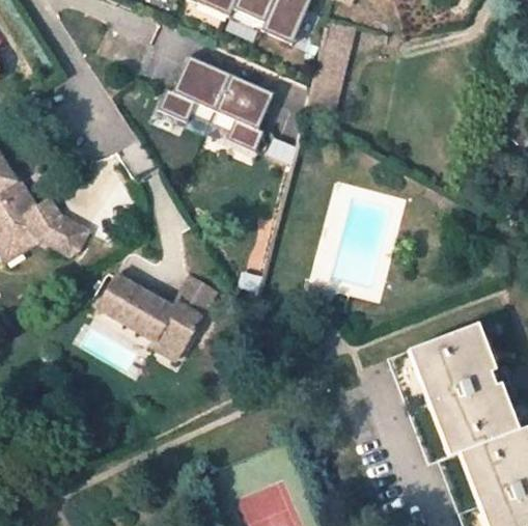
[(195,0),(228,15),(233,0),(195,0)]
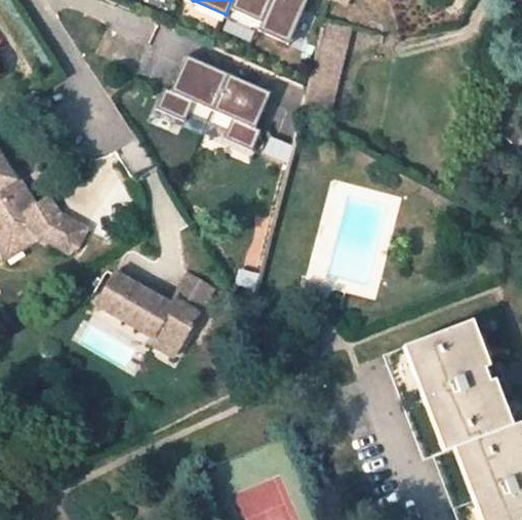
[(231,0),(226,14),(289,43),(308,0),(231,0)]
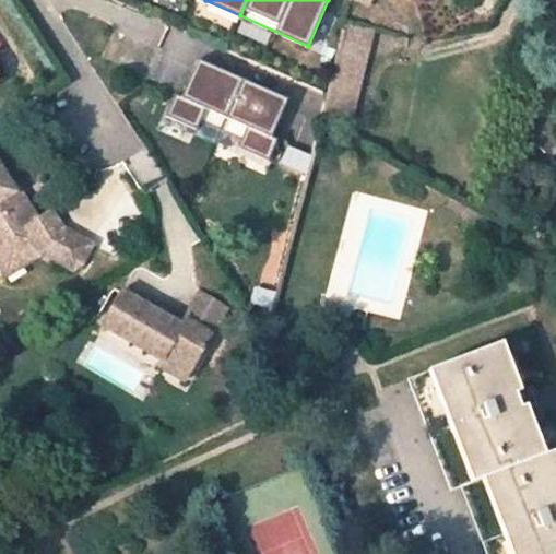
[(545,0),(543,9),(555,12),(555,0),(545,0)]
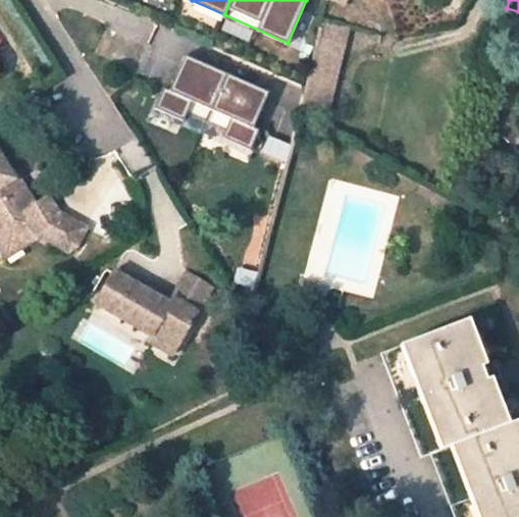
[(327,116),(350,26),(324,19),(304,103),(327,116)]
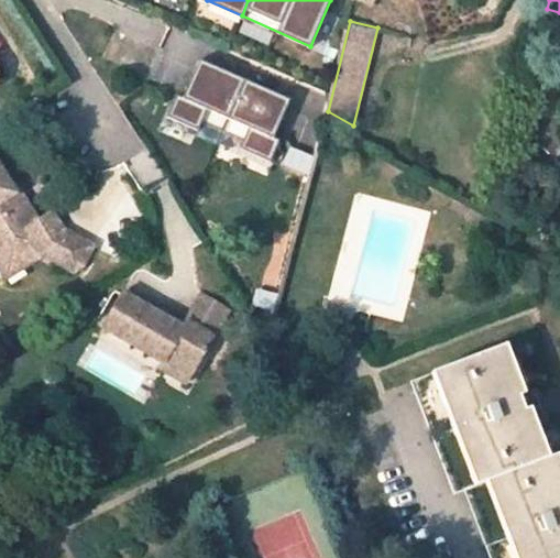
[(167,113),(272,159),(283,133),(276,131),(292,95),(199,54),(184,94),(177,91),(167,113)]
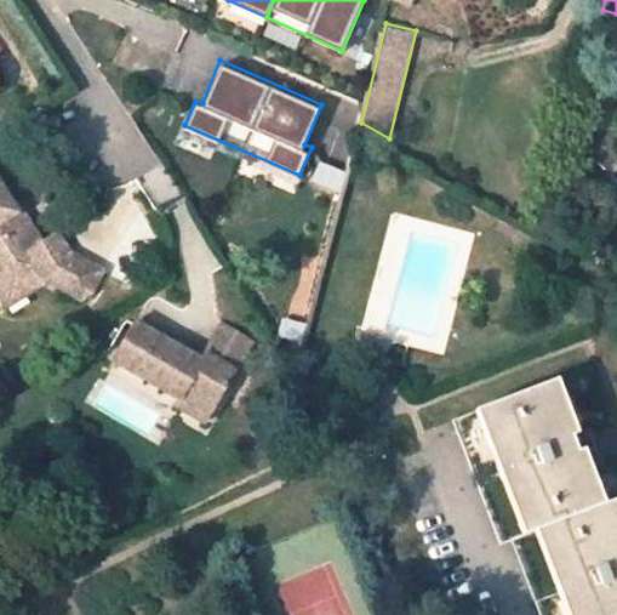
[(0,175),(0,289),(0,290),(20,279),(29,296),(51,282),(87,306),(95,301),(107,277),(75,255),(63,235),(49,245),(33,221),(29,223),(0,175)]
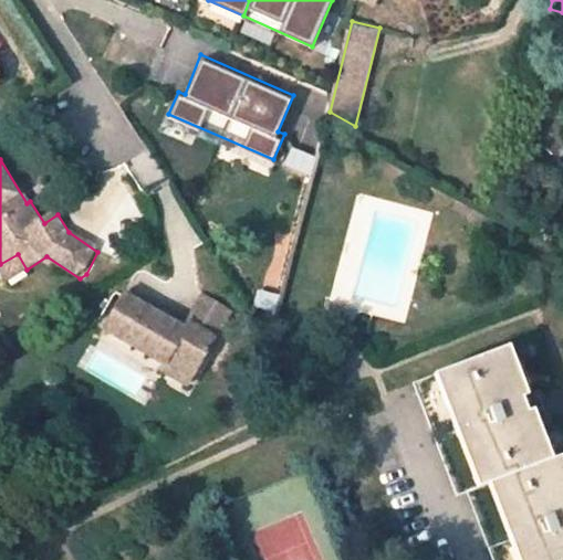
[(18,254),(0,264),(10,280),(27,270),(18,254)]
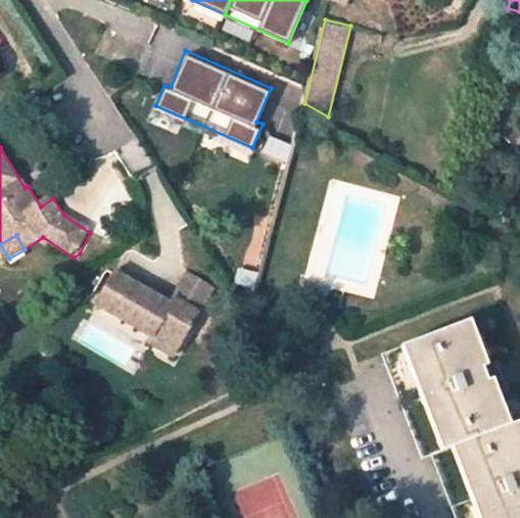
[(115,270),(97,301),(156,333),(160,325),(185,338),(200,309),(176,295),(173,300),(115,270)]
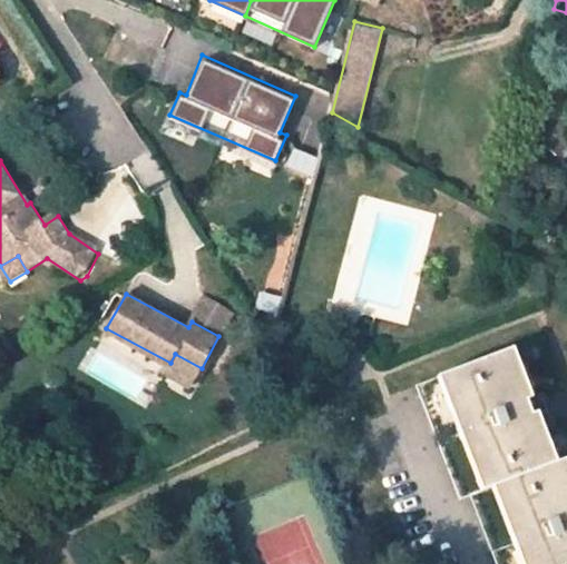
[(207,294),(192,322),(218,336),(234,308),(207,294)]
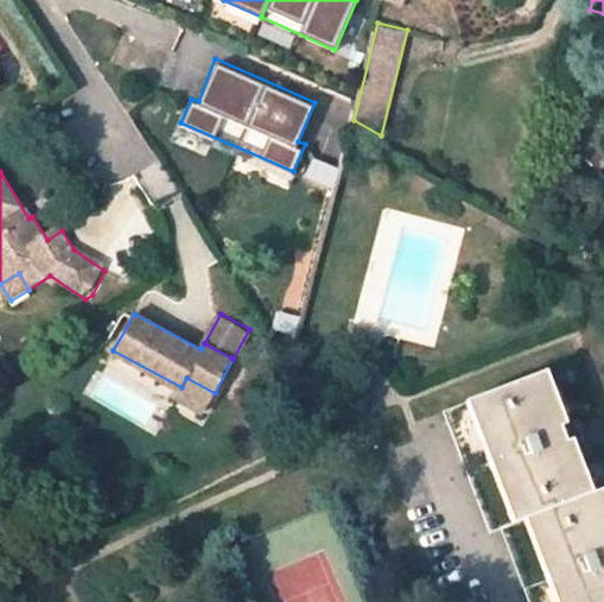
[(375,346),(380,324),(357,319),(353,340),(375,346)]
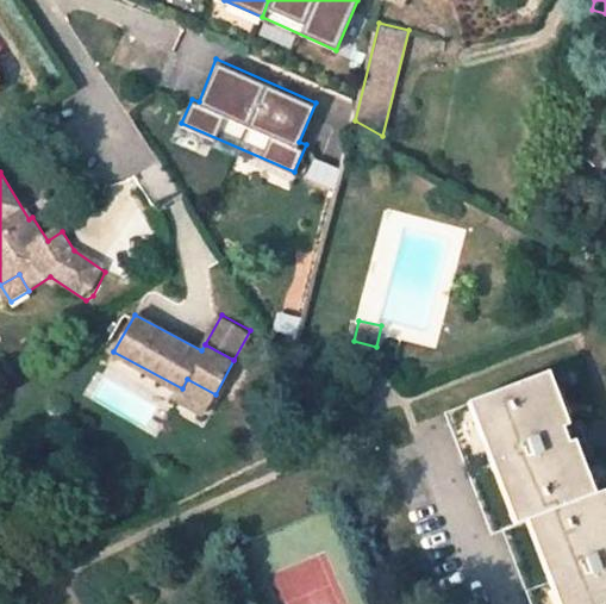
[(569,421),(549,368),(450,408),(495,527),(505,523),(537,603),(605,603),(605,489),(598,491),(578,437),(572,440),(564,423),(569,421)]
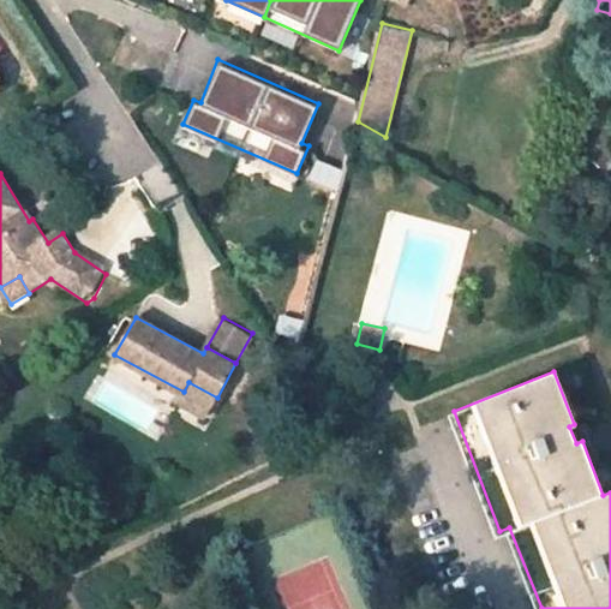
[(184,392),(180,398),(208,415),(213,407),(217,398),(189,382),(184,392)]
